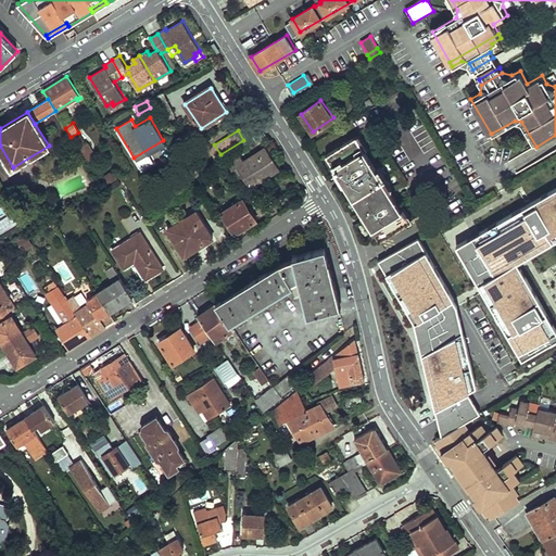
[(354,136),(326,153),(353,197),(383,178),(364,147),(362,148),(354,136)]
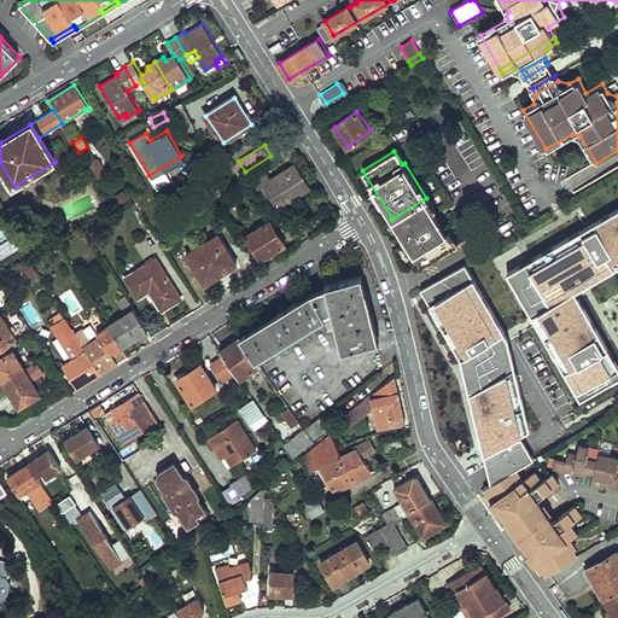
[(266,193),(278,210),(310,190),(295,165),(272,180),(267,173),(252,181),(256,190),(262,186),(266,193)]
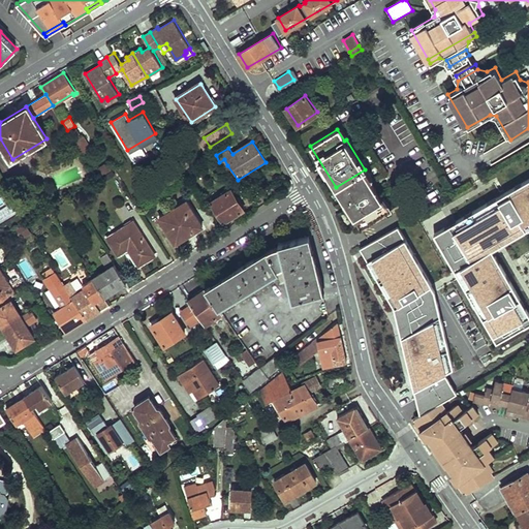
[(148,146),(129,156),(133,164),(152,153),(148,146)]
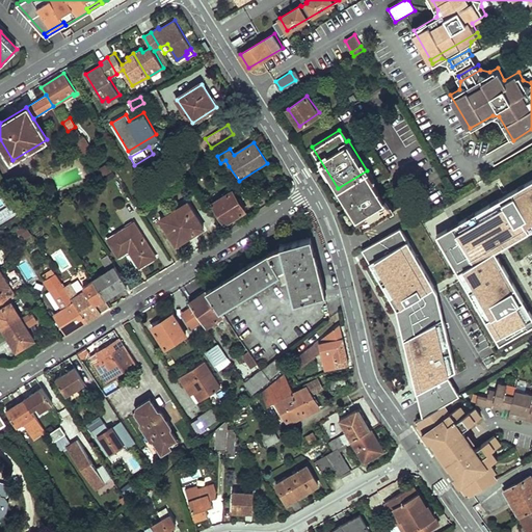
[(107,164),(97,170),(101,178),(111,173),(107,164)]
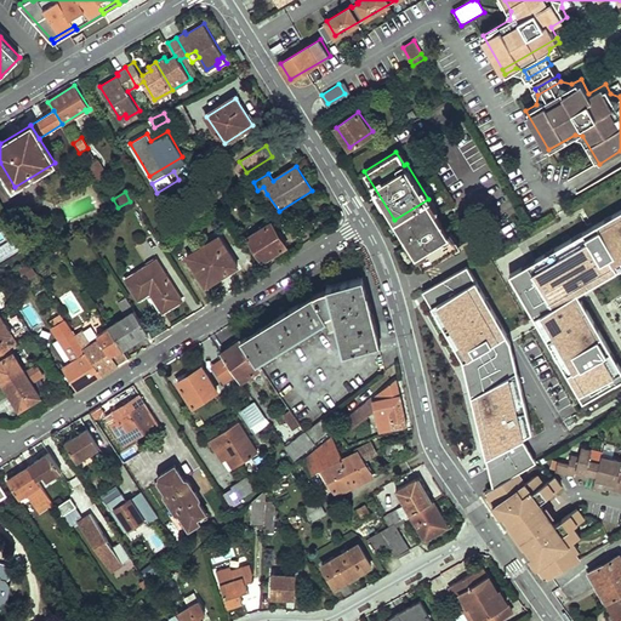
[(102,200),(110,214),(114,210),(107,198),(102,200)]
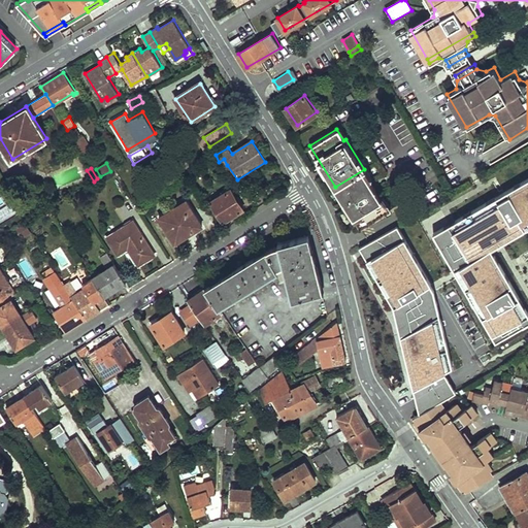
[(364,169),(335,187),(360,226),(386,209),(377,195),(378,193),(364,169)]
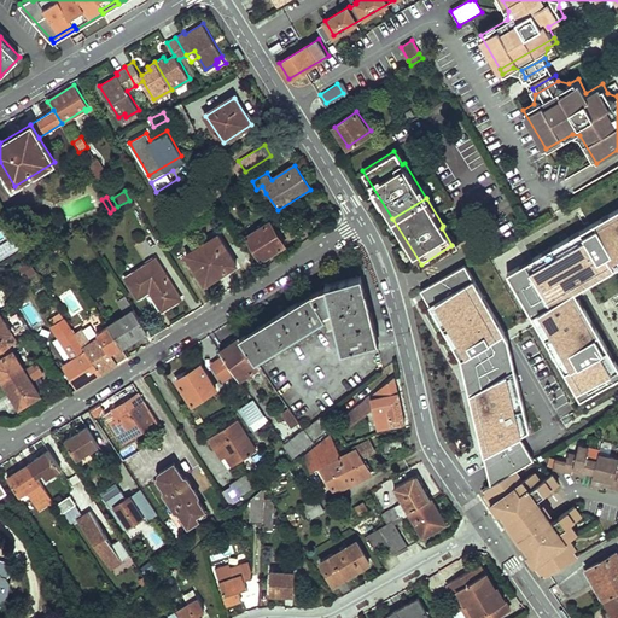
[(519,267),(507,274),(531,318),(570,295),(566,289),(584,278),(588,284),(601,277),(599,270),(606,266),(608,272),(617,266),(617,209),(608,215),(612,220),(605,225),(601,219),(579,232),(583,237),(572,244),(569,238),(552,248),(555,254),(546,260),(542,254),(532,260),(536,264),(523,273),(519,267)]
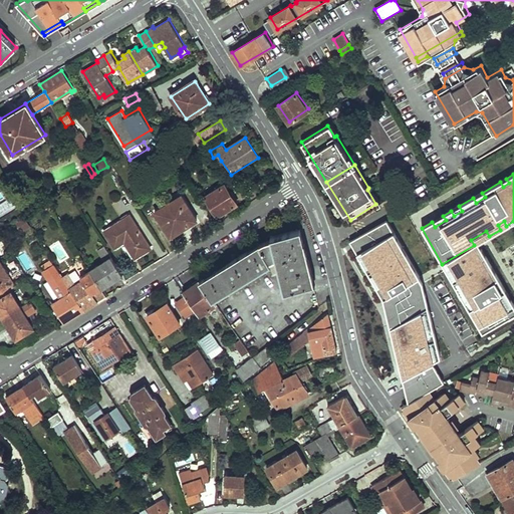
[(503,187),(509,183),(506,179),(500,182),(503,187)]
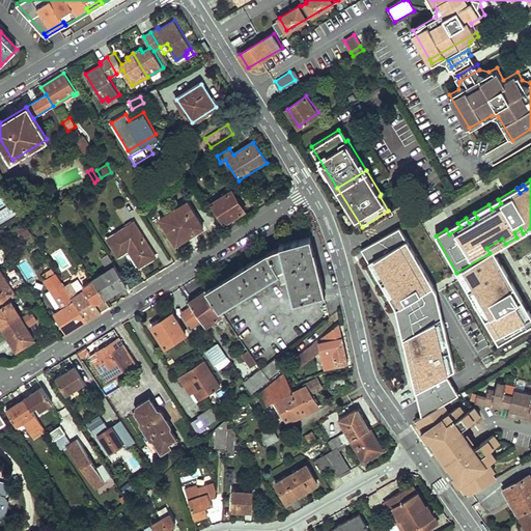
[(212,203),(224,224),(245,212),(232,191),(212,203)]
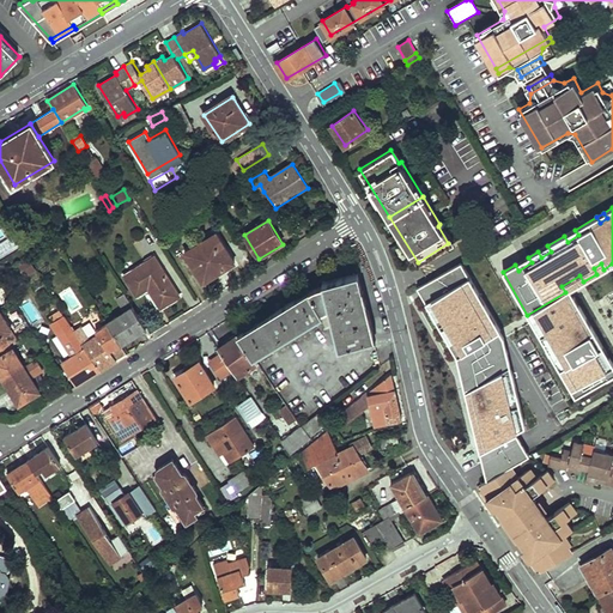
[(564,236),(568,242),(578,235),(575,230),(564,236)]
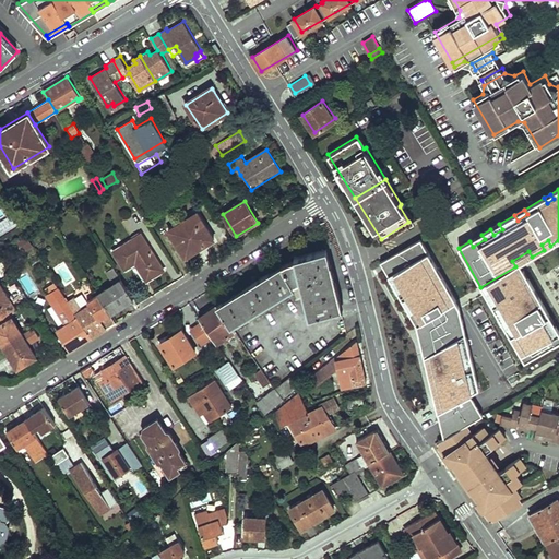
[(168,232),(185,259),(213,240),(195,212),(187,217),(188,218),(168,232)]
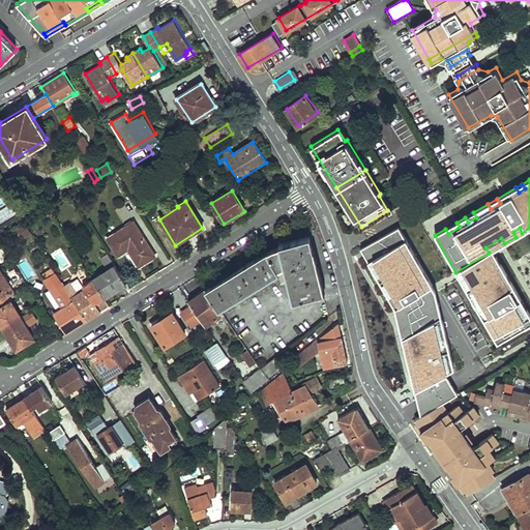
[(465,217),(468,223),(476,217),(473,212),(465,217)]
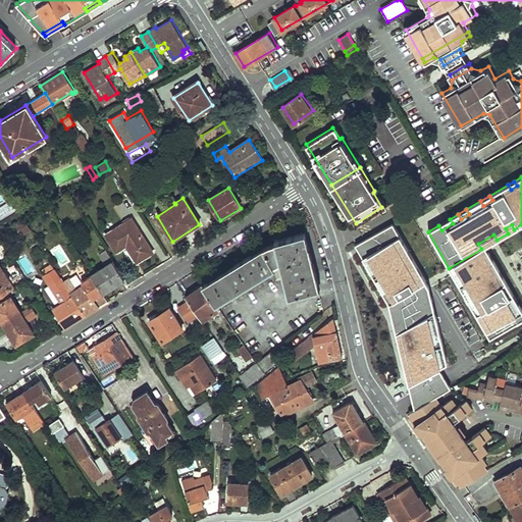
[(105,235),(116,252),(125,246),(136,262),(152,252),(131,219),(105,235)]
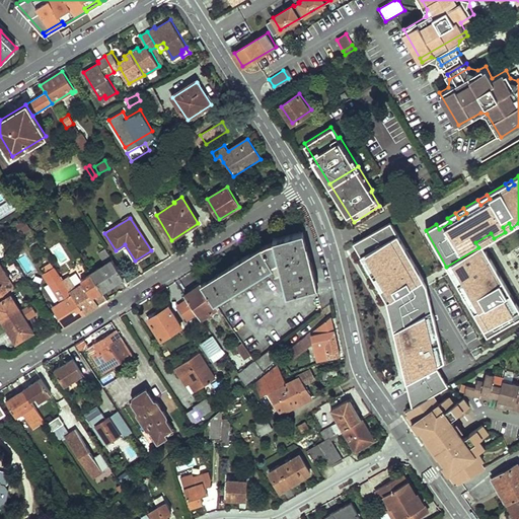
[(439,229),(450,222),(447,218),(436,224),(439,229)]
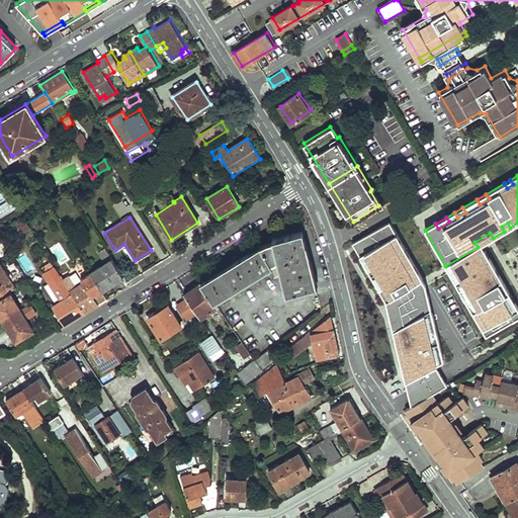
[(16,226),(20,233),(27,228),(23,221),(16,226)]
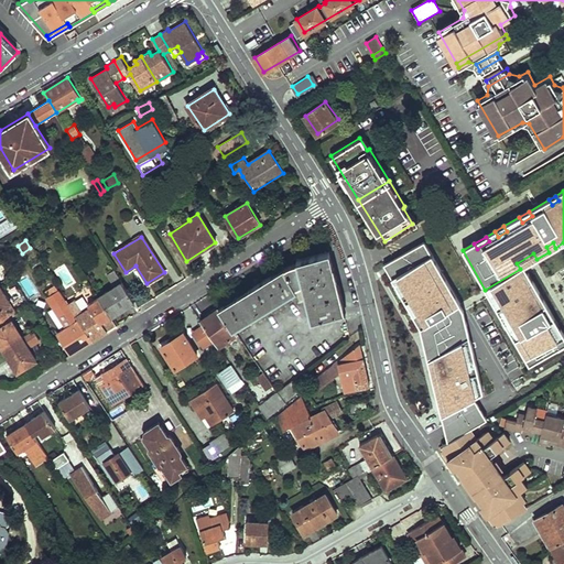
[(384,264),(416,321),(457,297),(424,241),(384,264)]
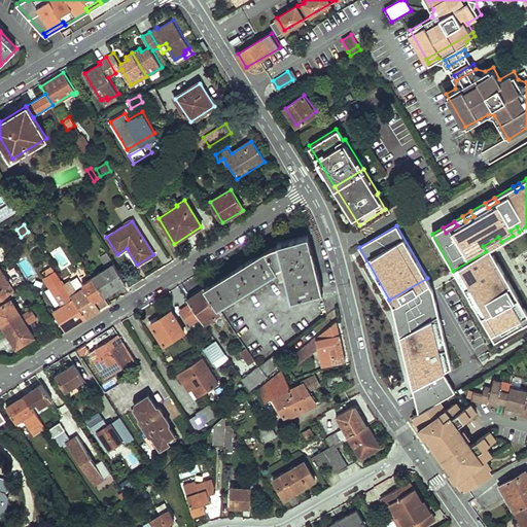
[(511,231),(513,236),(519,232),(517,226),(511,231)]
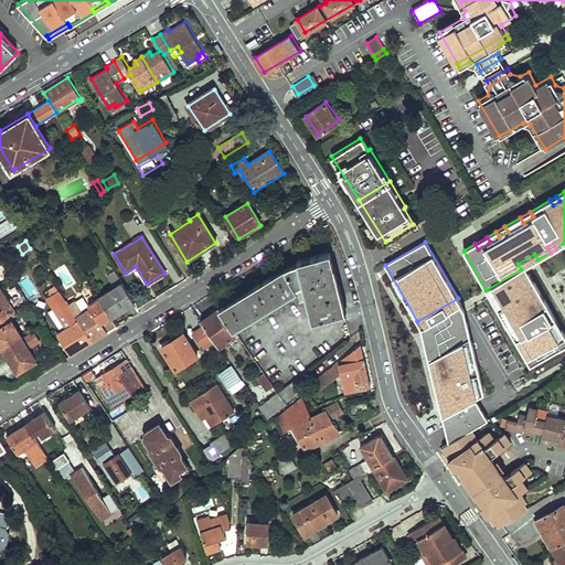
[(284,267),(220,309),(234,331),(304,286),(312,321),(344,312),(336,273),(330,252),(298,259),(298,263),(286,267),(284,267)]
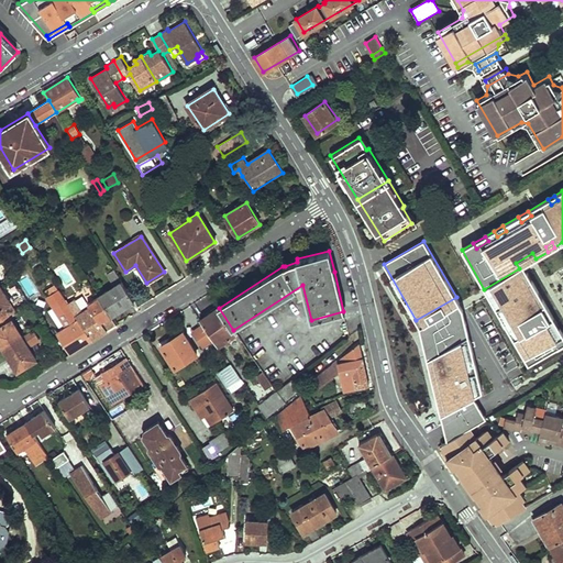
[(516,263),(519,268),(536,258),(532,253),(516,263)]
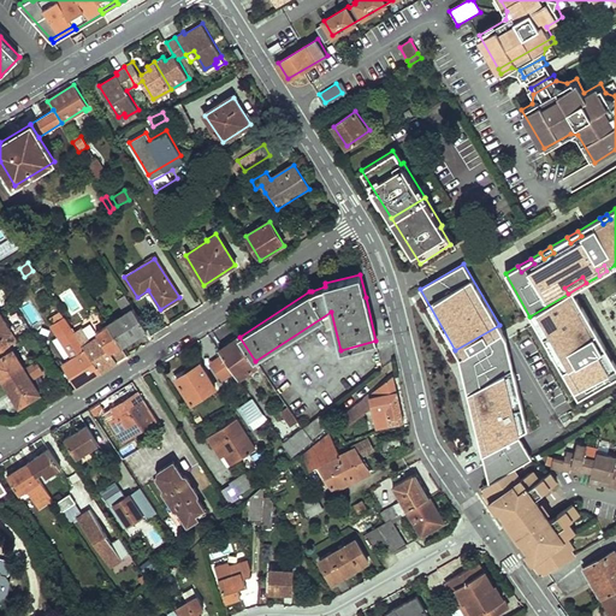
[(529,317),(534,324),(573,301),(568,294),(529,317)]
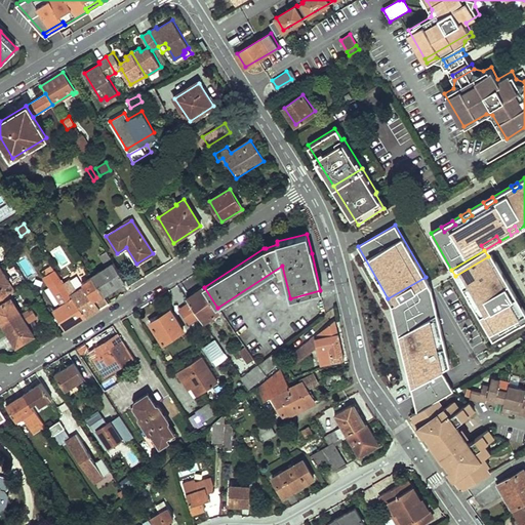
[(90,276),(92,280),(103,295),(125,281),(106,251),(97,256),(105,268),(90,276)]
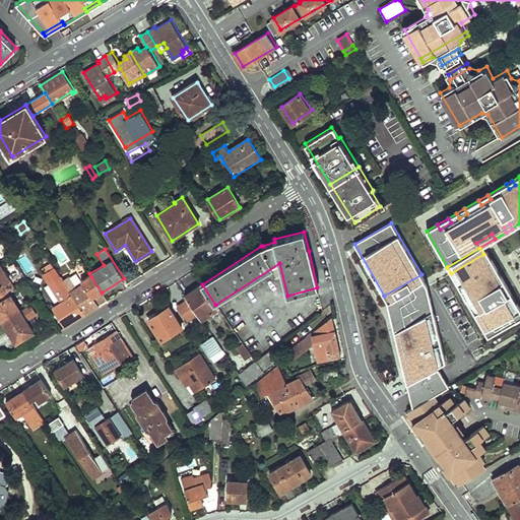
[(483,254),(486,261),(492,258),(488,252),(483,254)]
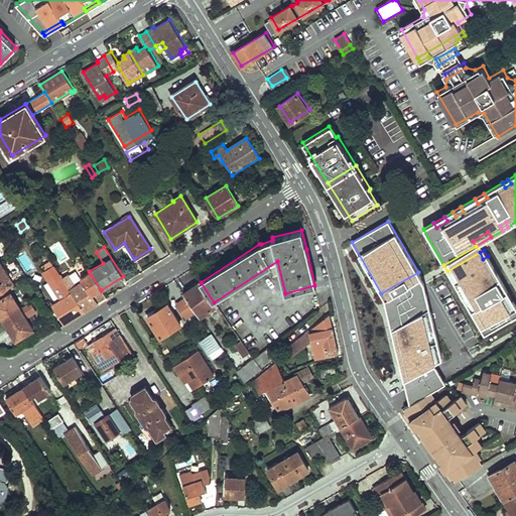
[(480,252),(447,271),(452,278),(457,275),(461,282),(456,285),(462,294),(466,292),(470,298),(466,301),(476,319),(481,316),(485,324),(480,327),(484,334),(515,314),(515,305),(513,300),(508,303),(503,294),(508,291),(498,273),(493,276),(489,270),(494,267),(488,256),(483,259),(480,252)]
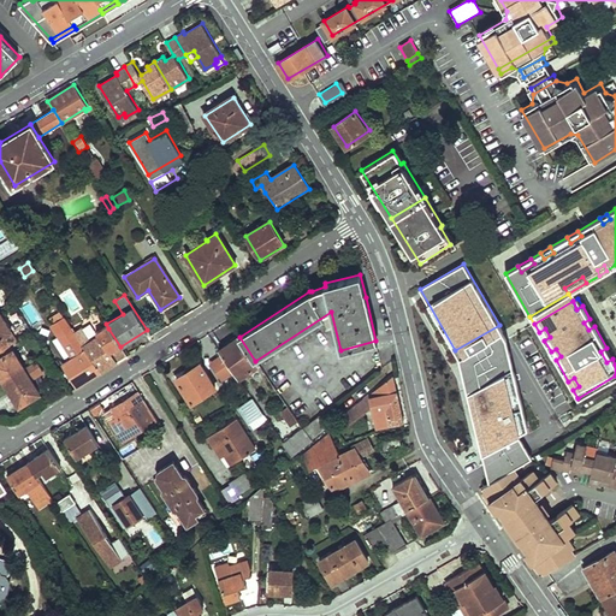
[(0,348),(10,342),(16,338),(0,314),(0,348)]
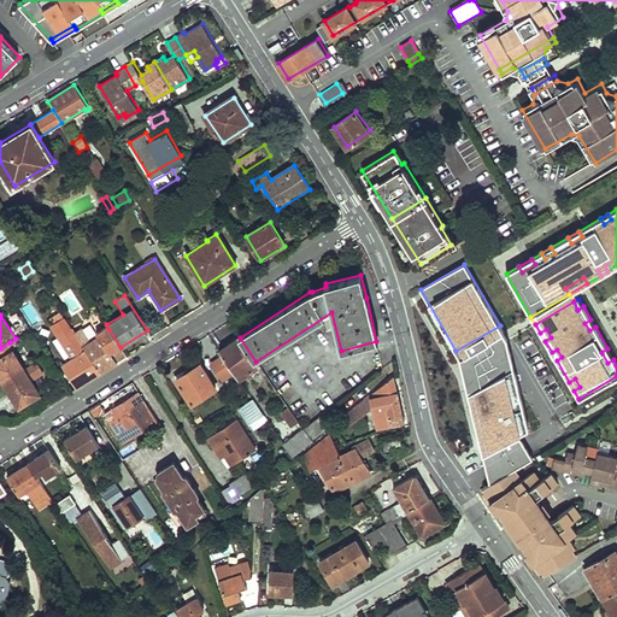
[(81,345),(71,329),(65,318),(52,327),(71,359),(63,364),(77,388),(100,374),(83,348),(81,345)]
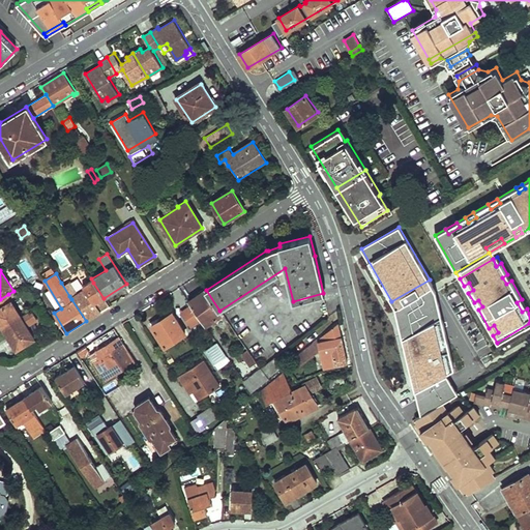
[(502,277),(506,284),(511,281),(507,274),(502,277)]
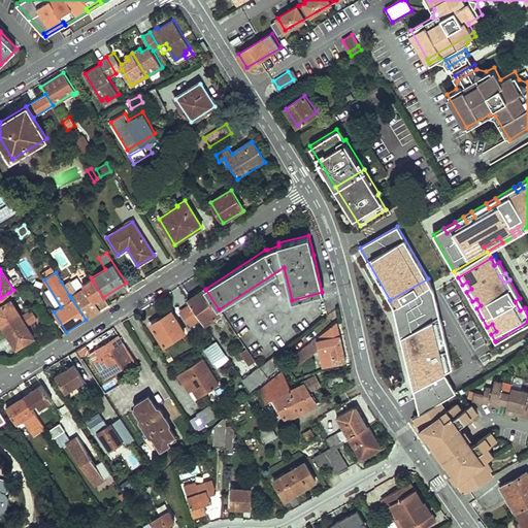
[(61,282),(69,295),(74,292),(66,277),(61,282)]
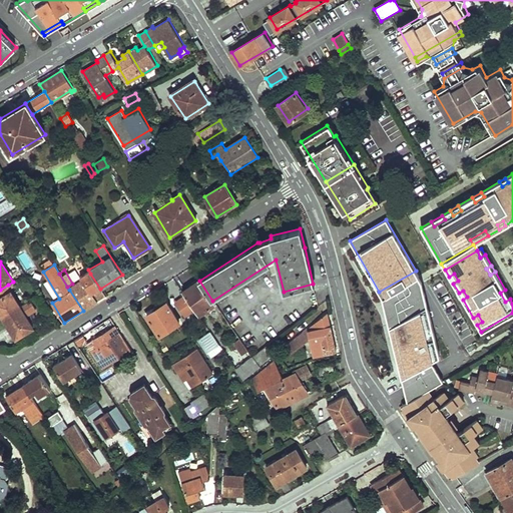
[(383,299),(419,278),(419,276),(416,271),(379,292),(383,299)]
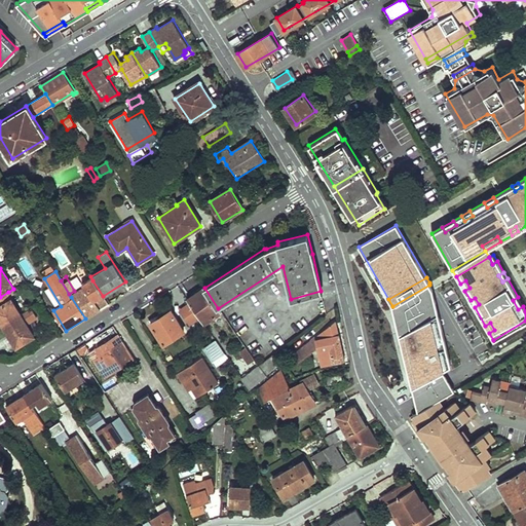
[(71,297),(85,318),(108,305),(103,296),(92,280),(84,286),(85,288),(71,297)]
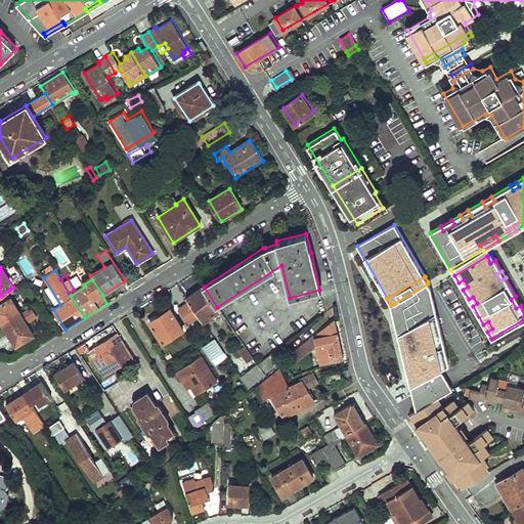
[(459,282),(463,290),(468,287),(464,279),(459,282)]
